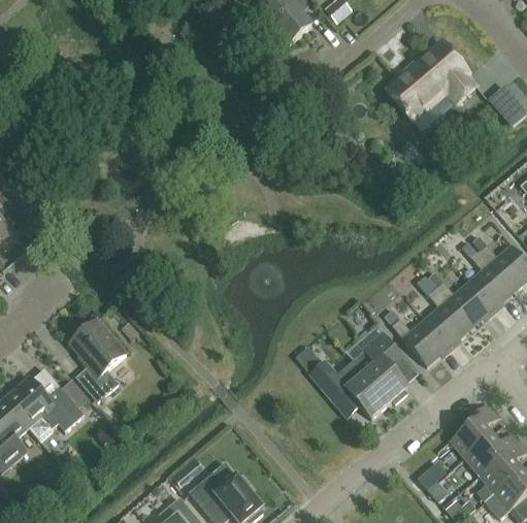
[(290,41),(310,24),(290,0),(273,0),(262,9),(290,41)]
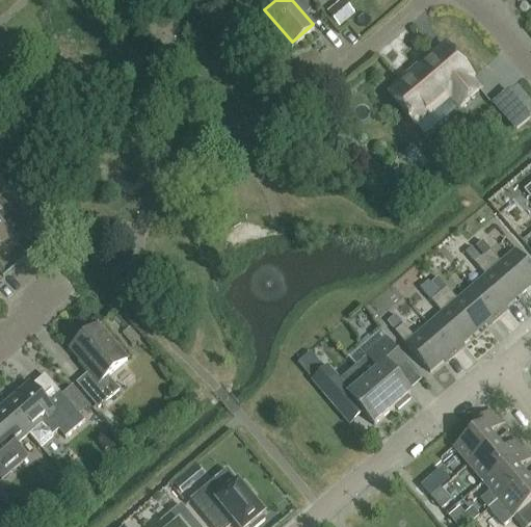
[(460,104),(480,87),(470,75),(472,74),(446,42),(388,89),(405,111),(403,112),(407,116),(409,114),(415,121),(450,91),(460,104)]
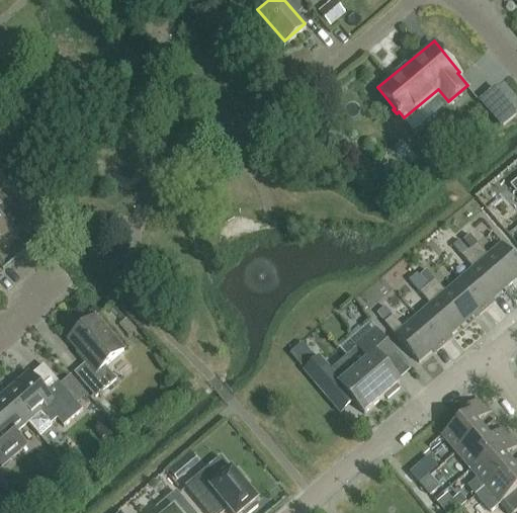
[(0,238),(12,228),(0,212),(0,238)]
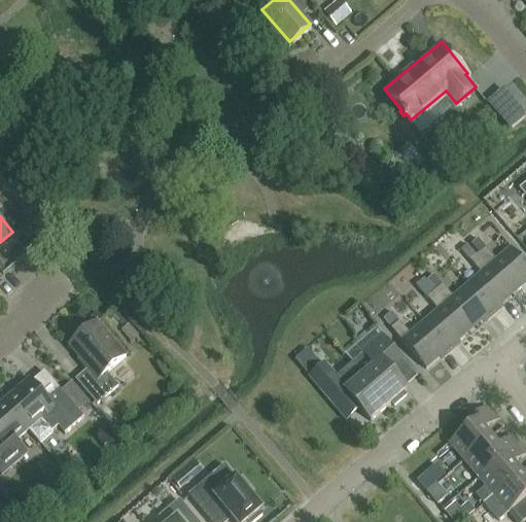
[(477,250),(511,289),(523,279),(525,278),(525,263),(511,245),(496,257),(485,244),(477,250)]
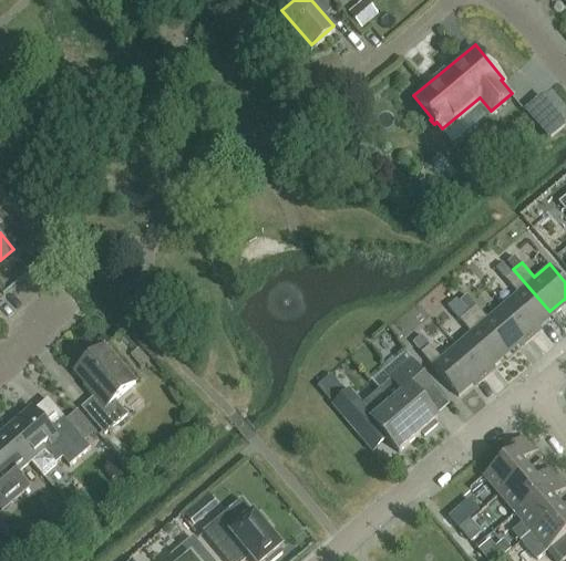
[(498,297),(487,281),(486,283),(472,263),(451,278),(465,300),(477,291),(487,304),(498,297)]
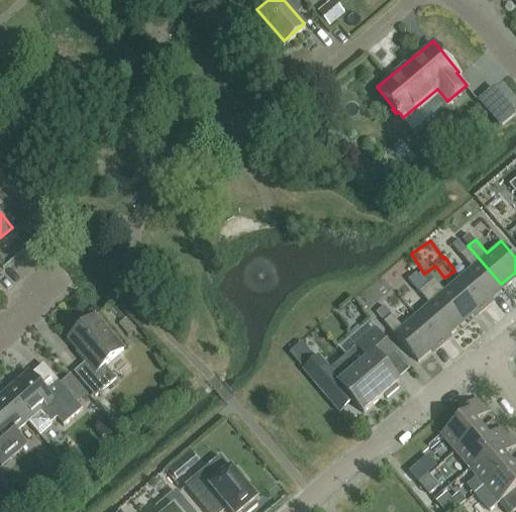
[(501,284),(468,245),(460,252),(472,266),(458,277),(483,306),(489,301),(489,295),(501,284)]
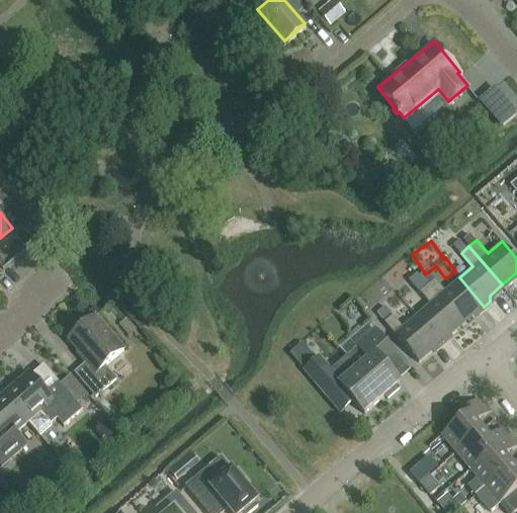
[(478,312),(484,307),(459,277),(445,289),(434,276),(426,282),(459,321),(471,311),(476,311),(478,312)]
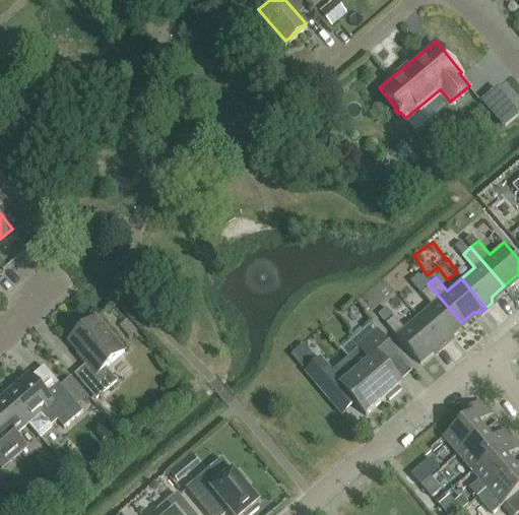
[(449,333),(461,322),(428,283),(420,290),(432,304),(418,315),(443,344),(449,339),(448,337),(449,333)]
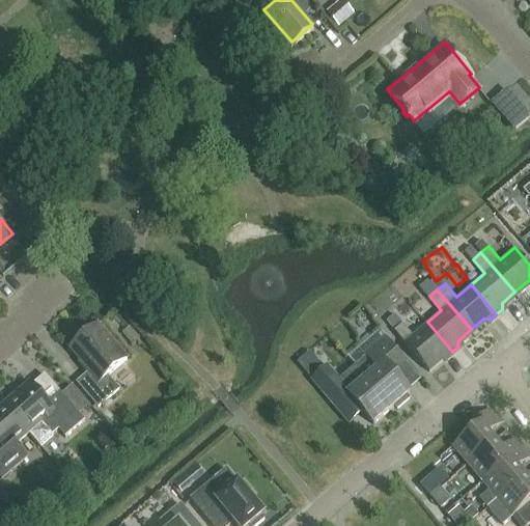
[(106,371),(127,355),(96,320),(70,343),(89,366),(76,378),(96,403),(118,385),(106,371)]
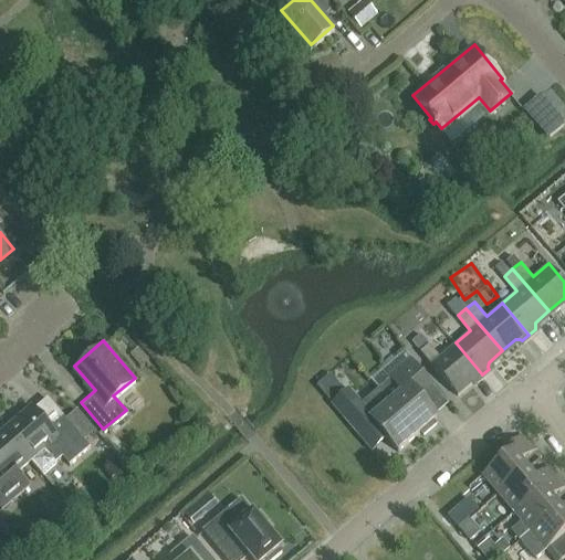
[(475,380),(482,374),(456,342),(440,356),(428,341),(419,348),(456,391),(457,391),(456,390),(469,378),(473,378),(475,380)]
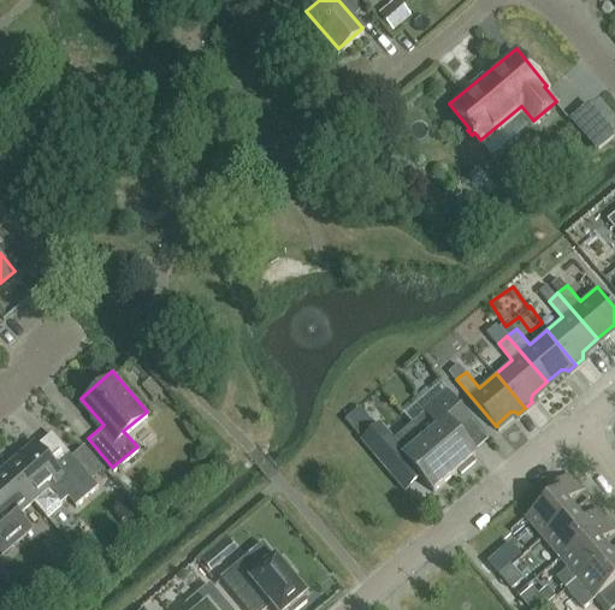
[(424,409),(411,421),(423,436),(453,471),(456,467),(460,471),(474,459),(471,455),(474,451),(455,428),(469,415),(444,386),(421,406),(424,409)]
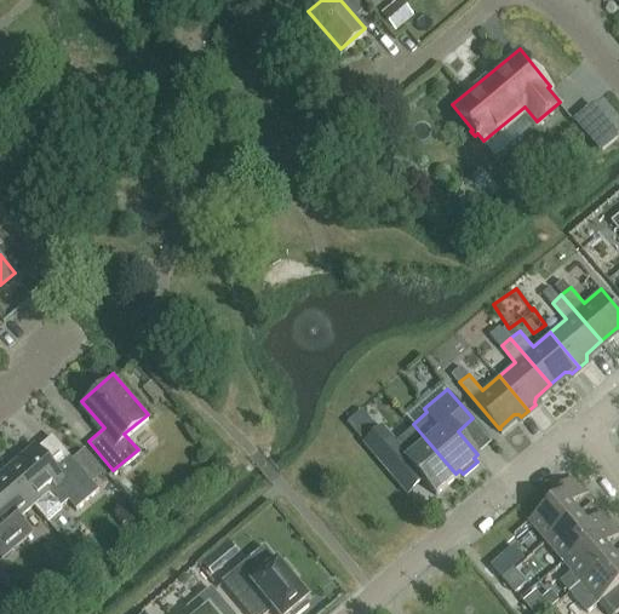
[(402,449),(379,423),(361,439),(384,465),(402,449)]
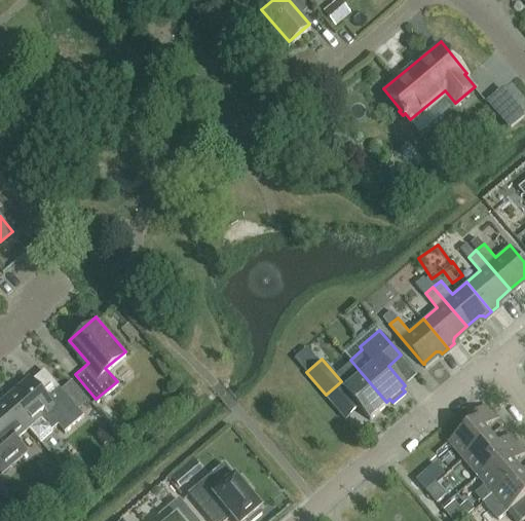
[(361,372),(350,360),(339,369),(350,381),(343,387),(368,416),(386,402),(361,372)]
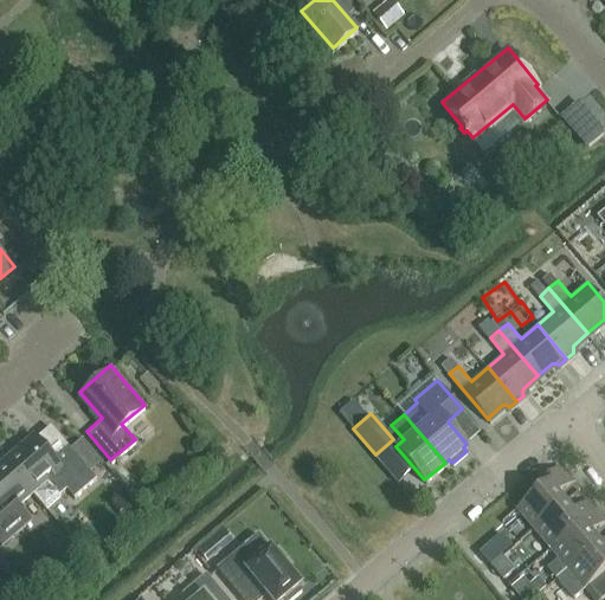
[(4,457),(32,489),(33,489),(45,503),(59,491),(60,491),(66,486),(73,495),(96,475),(68,443),(53,455),(33,432),(4,457)]
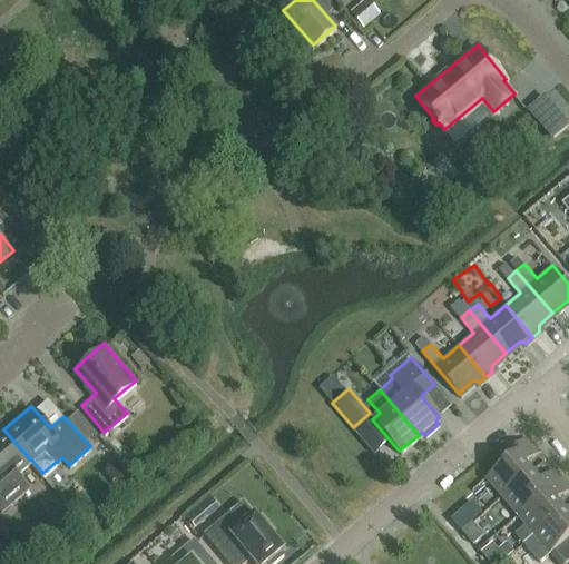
[(30,459),(3,429),(0,432),(0,508),(27,485),(16,472),(30,459)]
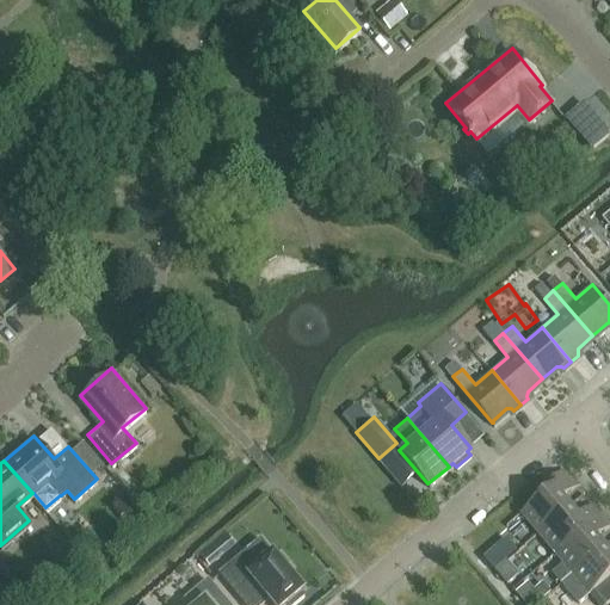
[(535,495),(552,517),(570,502),(561,493),(575,481),(562,465),(544,481),(548,485),(535,495)]
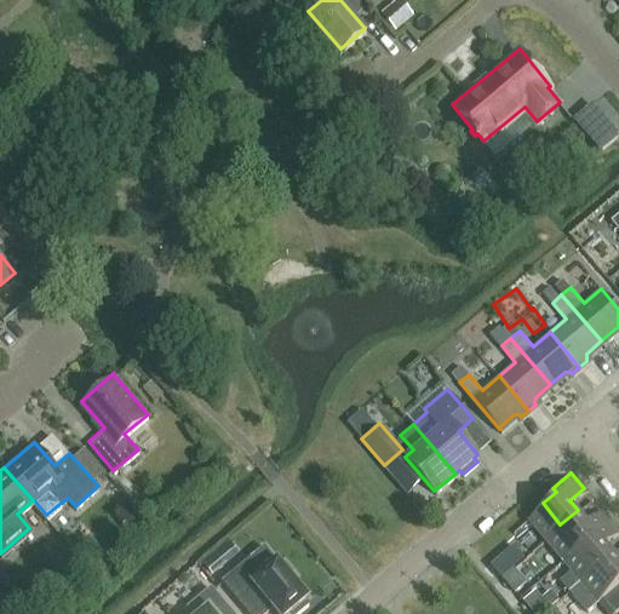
[(527,517),(544,538),(560,524),(543,503),(527,517)]
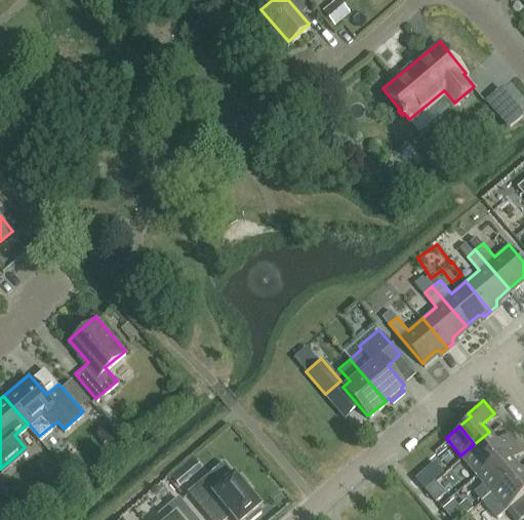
[(460,455),(475,473),(515,439),(508,430),(495,439),(489,432),(474,444),(460,455)]
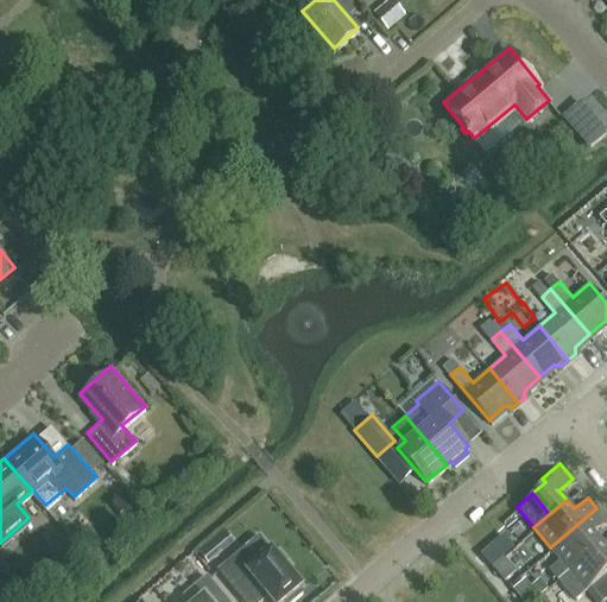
[(550,547),(567,568),(599,540),(592,531),(606,519),(596,508),(550,547)]
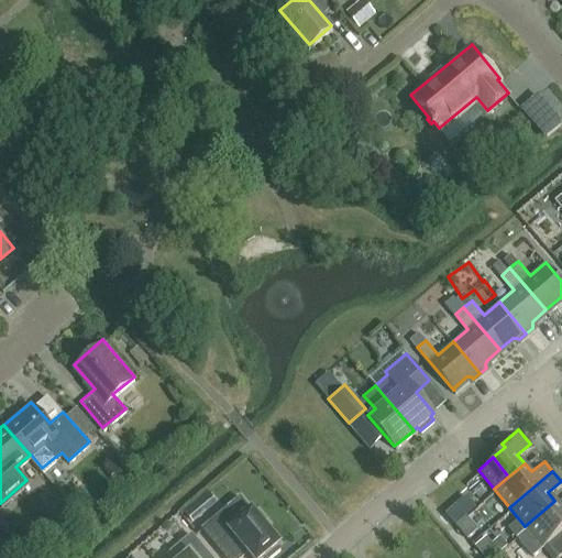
[(561,507),(561,509),(554,501),(525,526),(540,545),(547,540),(558,554),(561,549),(561,507)]
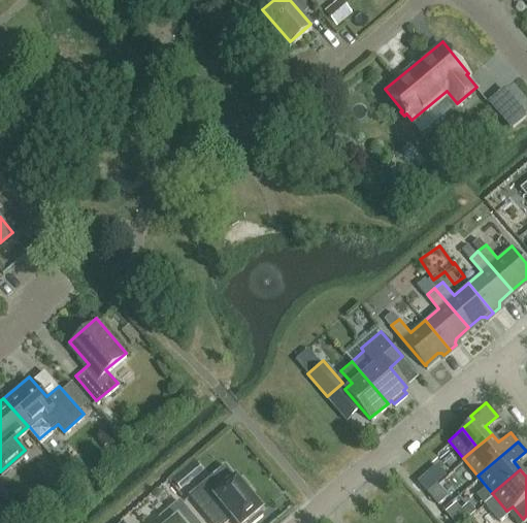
[(219,501),(237,522),(242,522),(248,519),(251,522),(262,513),(259,510),(262,508),(245,488),(249,486),(241,476),(238,479),(235,476),(223,486),(211,472),(188,492),(205,513),(219,501)]
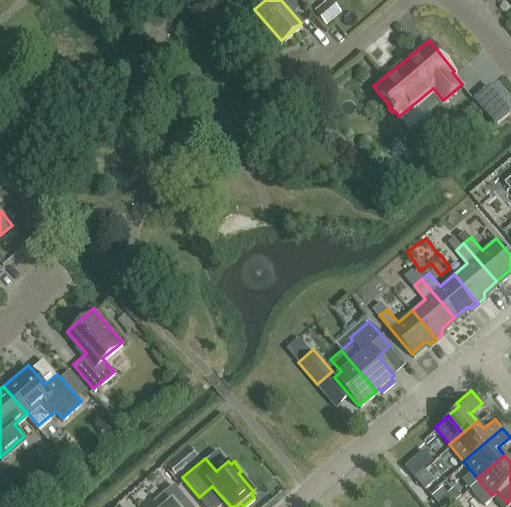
[(424,486),(431,480),(431,476),(423,466),(414,474),(424,486)]
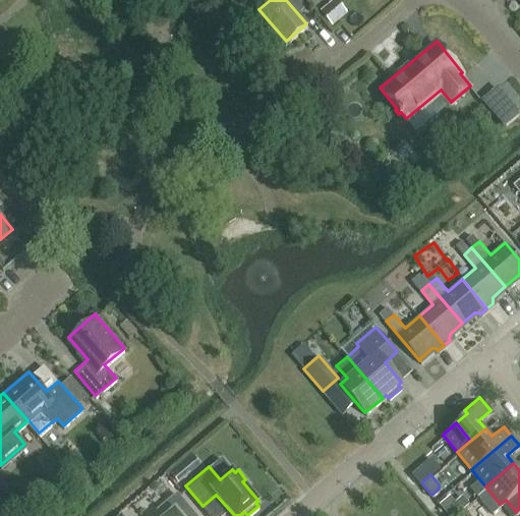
[(192,515),(195,514),(176,492),(157,508),(164,515),(192,515)]
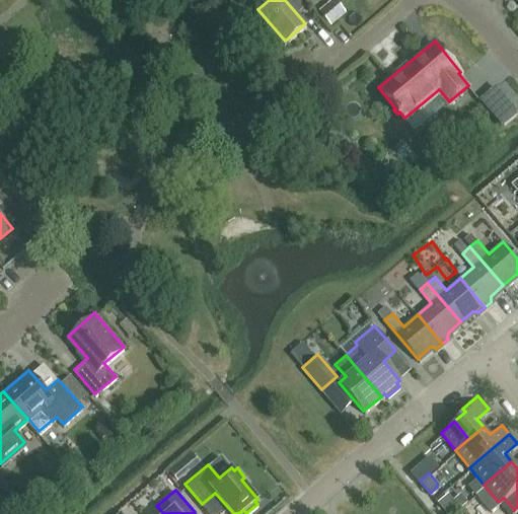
[(452,497),(441,506),(448,513),(466,500),(459,491),(452,497)]
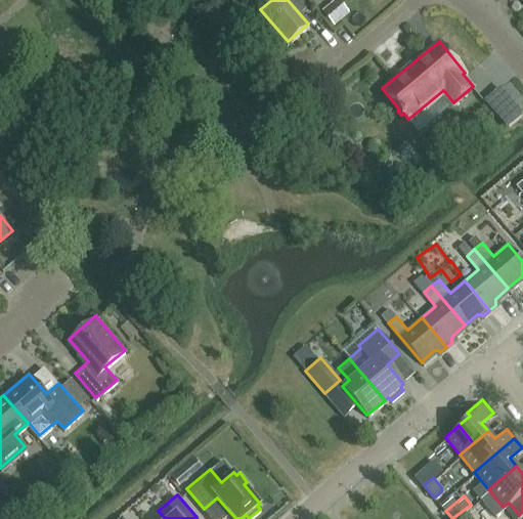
[(0,518),(12,518),(14,518),(6,500),(0,502),(0,518)]
